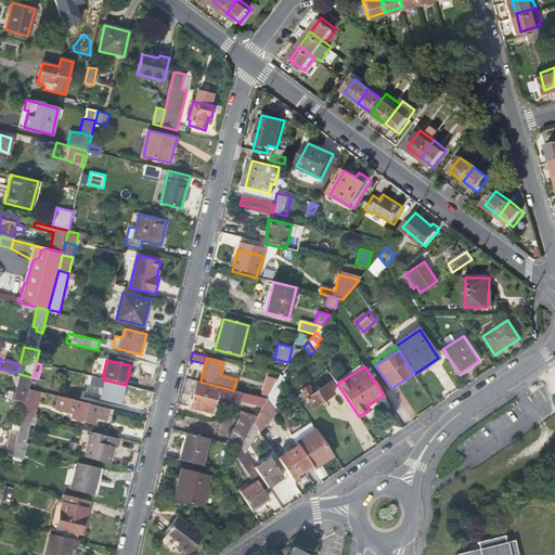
[(15,392),(14,399),(26,402),(29,388),(31,377),(20,374),(15,392)]
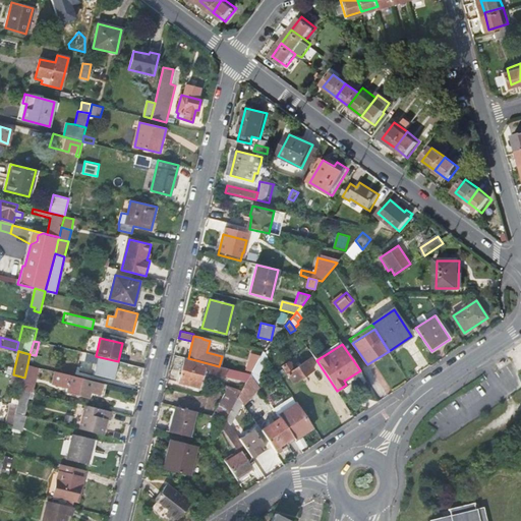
[(255,381),(268,358),(264,352),(251,374),(255,381)]
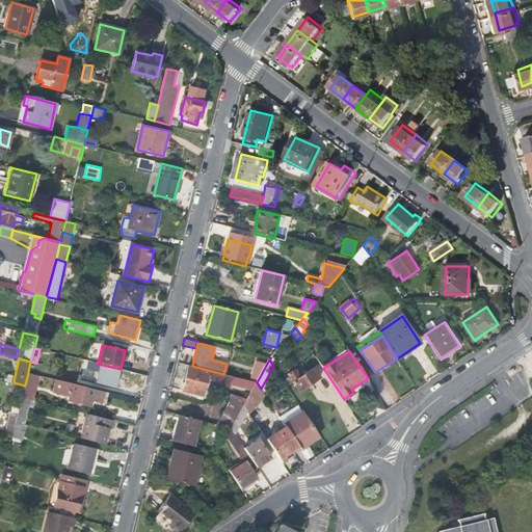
[(36,363),(30,362),(28,372),(40,375),(43,364),(36,363)]
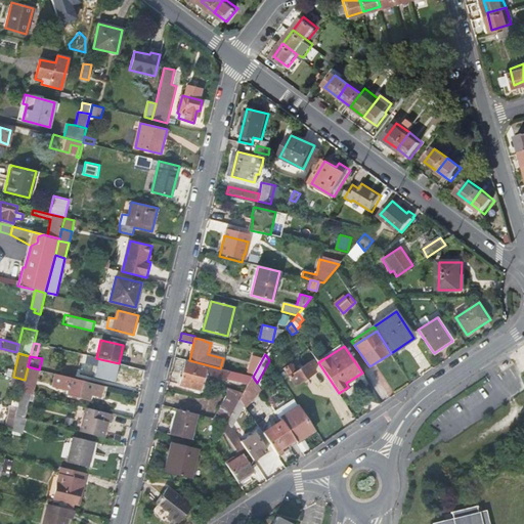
[(114,381),(119,363),(96,358),(90,356),(88,363),(97,365),(95,377),(114,381)]
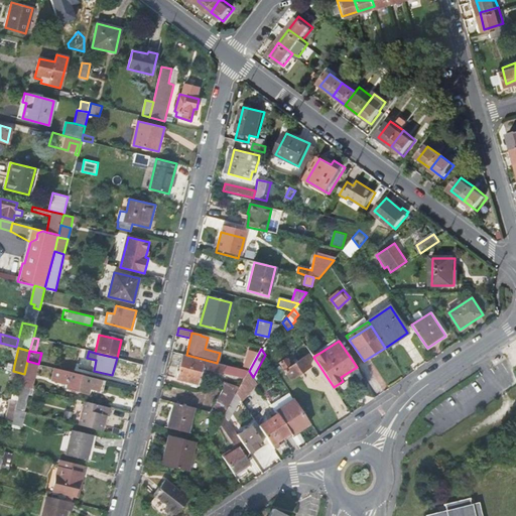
[(222,372),(245,378),(248,371),(217,363),(186,355),(183,355),(177,378),(191,382),(190,386),(197,387),(203,365),(208,367),(208,370),(222,373),(222,372)]
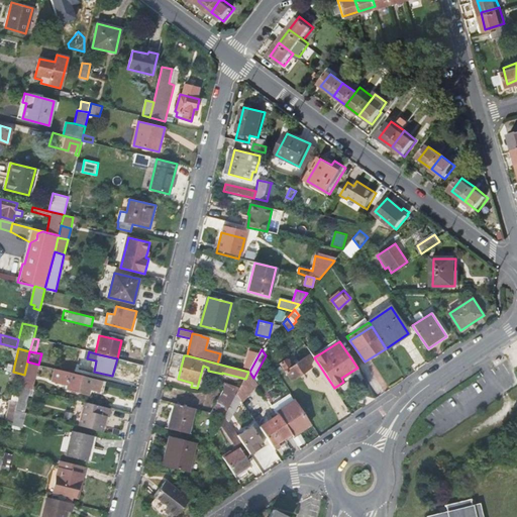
[(280,364),(291,381),(311,368),(305,358),(288,370),(283,362),(280,364)]
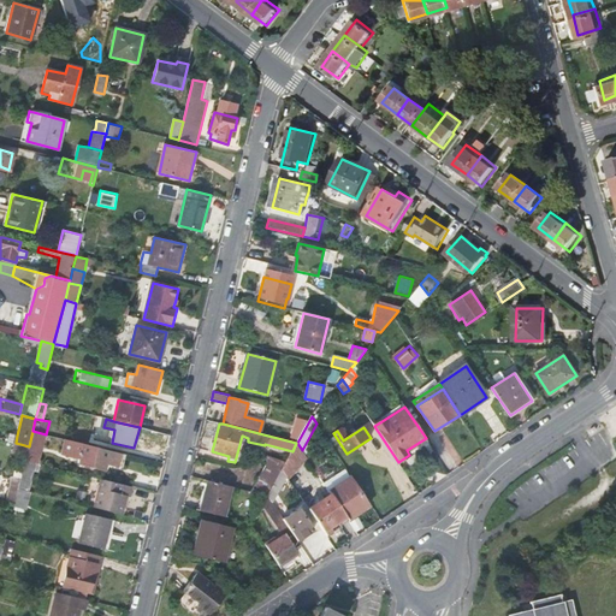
[(39,463),(46,434),(33,431),(29,446),(27,455),(25,460),(35,463),(39,463)]
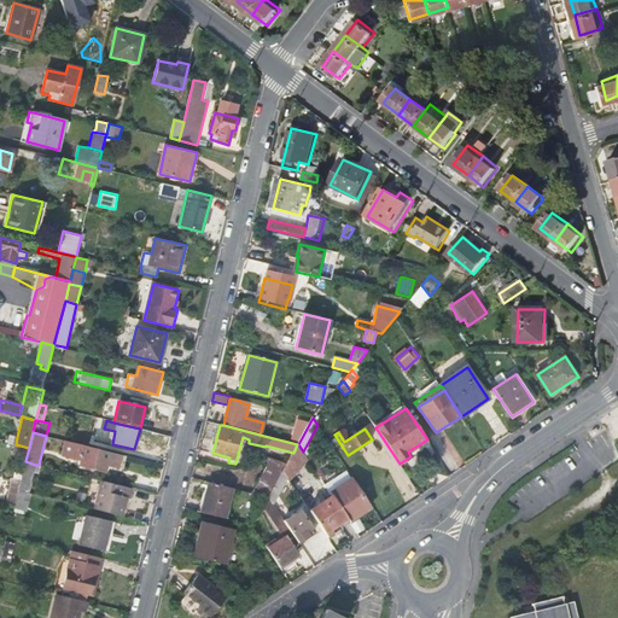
[(9,435),(7,442),(15,444),(16,444),(17,437),(9,435)]
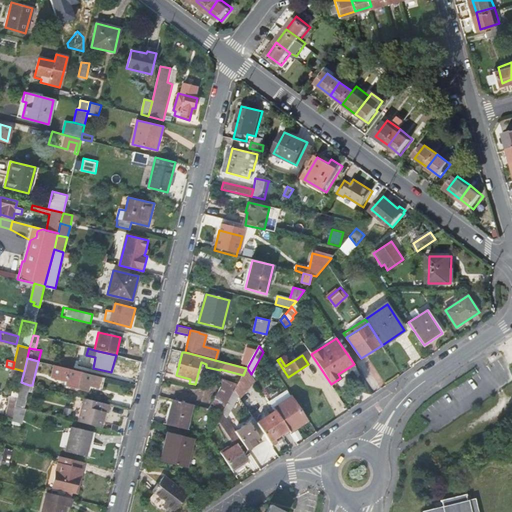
[(88,374),(53,365),(50,377),(66,381),(65,385),(85,390),(87,385),(100,388),(103,377),(91,374),(88,374)]
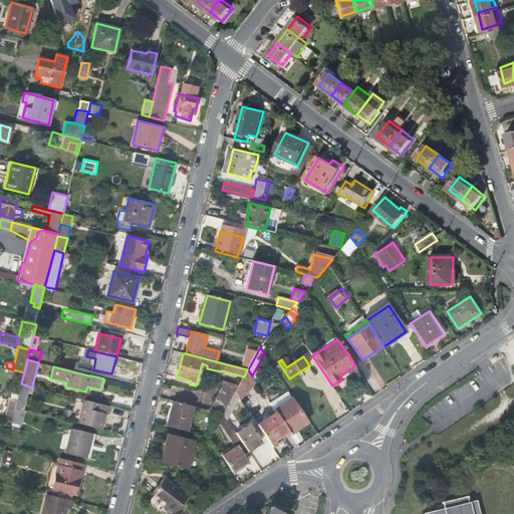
[(12,369),(10,376),(22,379),(24,372),(13,369),(12,369)]
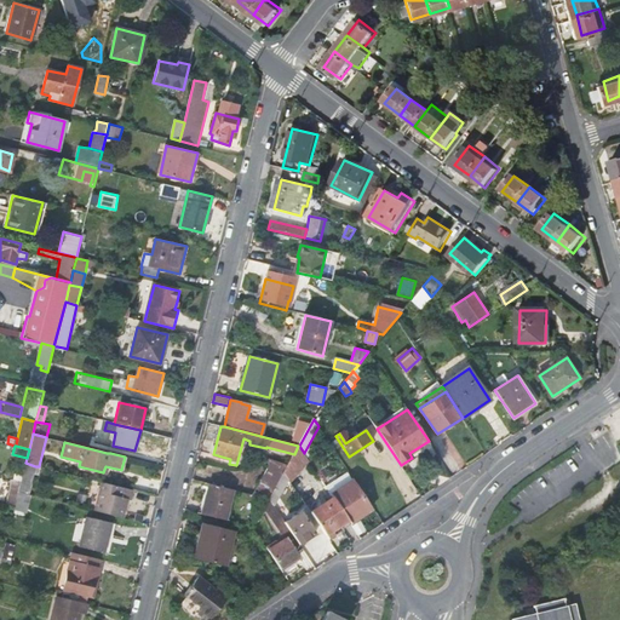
[(296,476),(309,461),(304,453),(299,446),(298,446),(294,454),(287,468),(285,472),(291,482),(296,477),(296,476)]
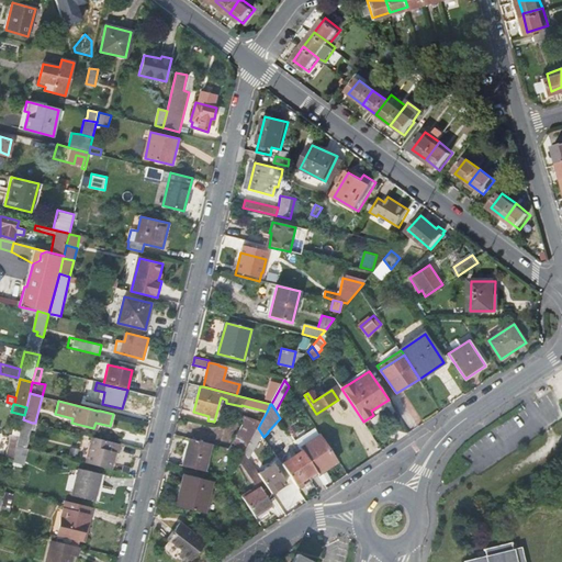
[(258,428),(260,424),(244,416),(239,424),(256,430),(258,428)]
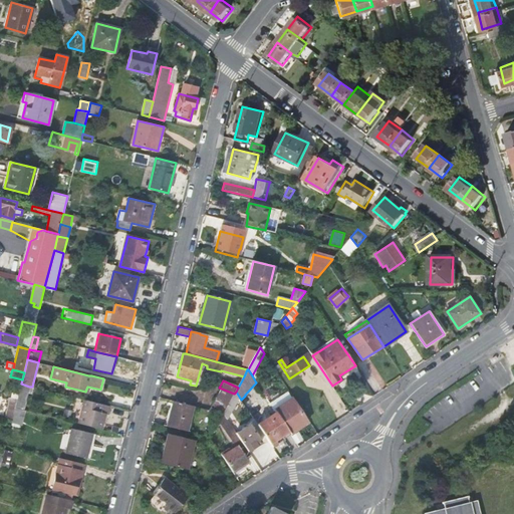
[(24,410),(29,387),(21,383),(17,399),(15,408),(24,410)]
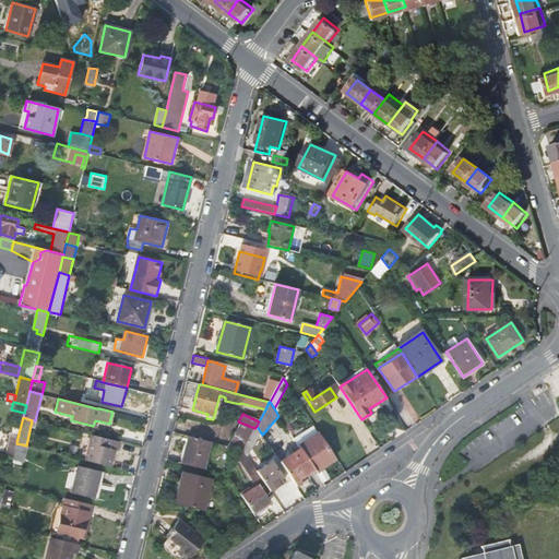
[(254,428),(238,421),(227,445),(244,449),(254,428)]
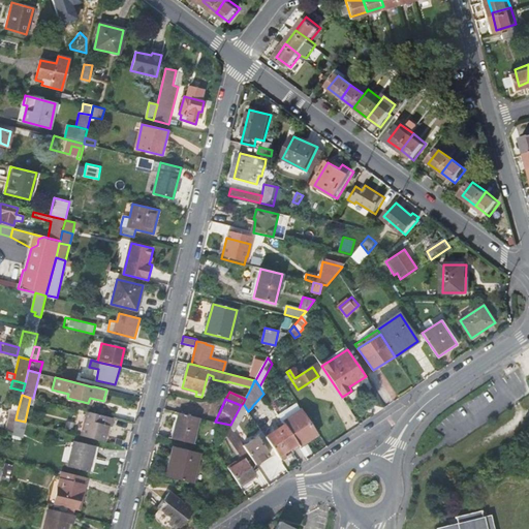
[(280,418),(282,422),(300,410),(301,409),(297,402),(278,413),(280,418)]
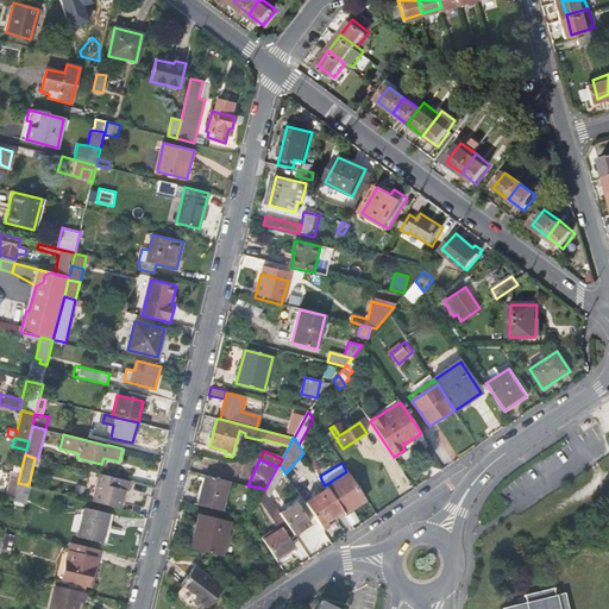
[(271,500),(287,473),(286,473),(280,464),(277,466),(265,489),(271,500)]
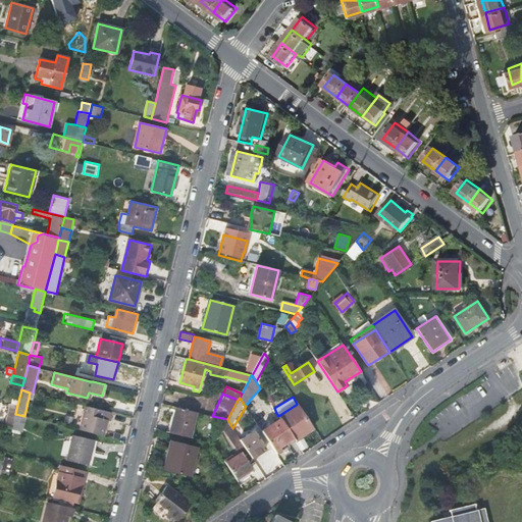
[(15,414),(17,405),(10,403),(5,423),(12,425),(15,414)]
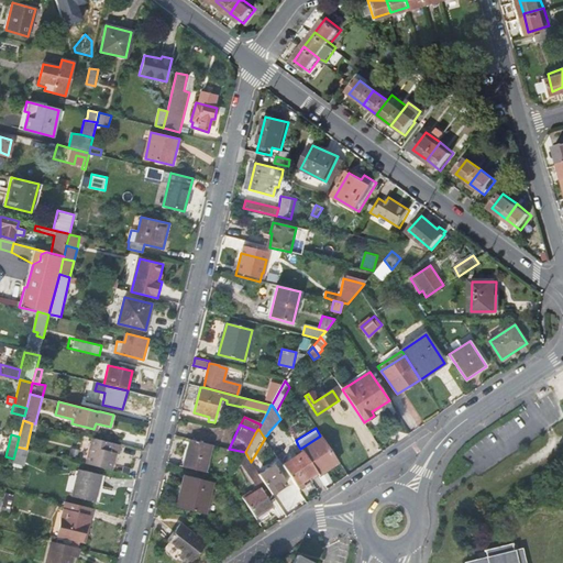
[(319,437),(300,449),(318,474),(335,463),(319,437)]
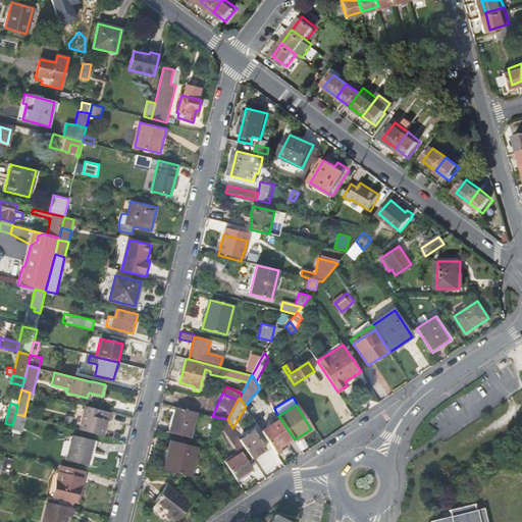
[(110,421),(112,412),(87,406),(81,430),(104,436),(107,421),(110,421)]
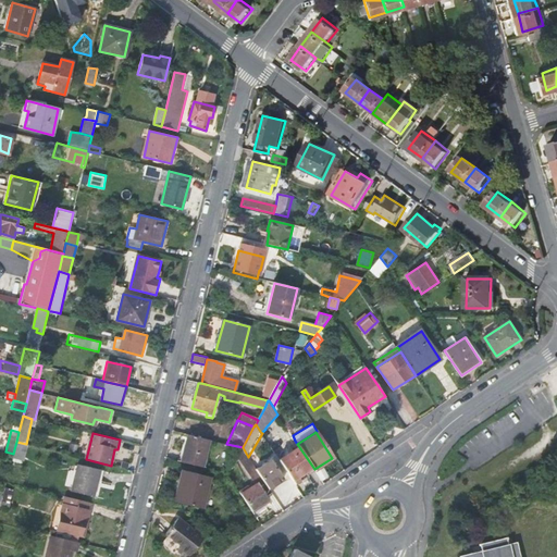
[(188,434),(182,462),(203,468),(210,440),(188,434)]
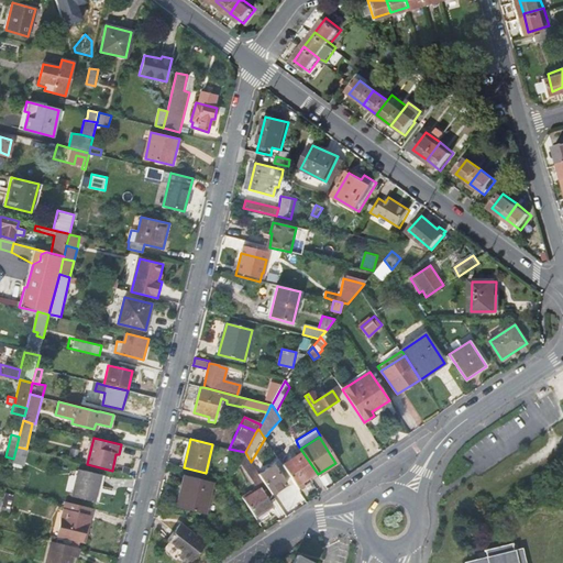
[(291,459),(283,464),(298,487),(318,474),(300,449),(298,445),(290,450),(293,453),(289,455),(291,459)]
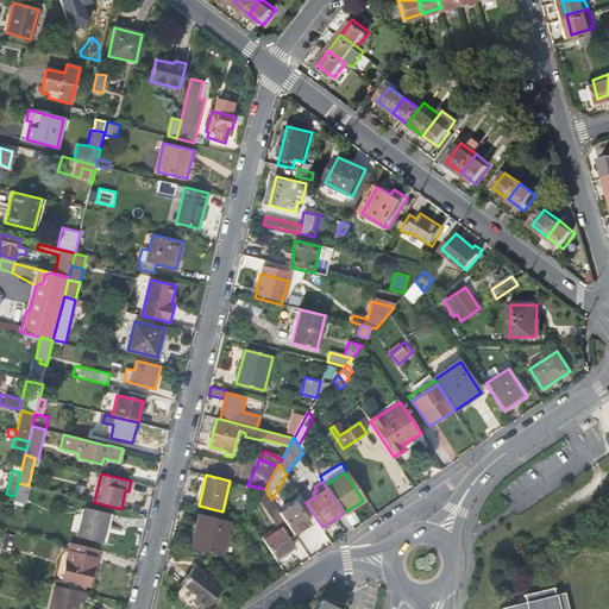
[(26,504),(30,487),(29,485),(18,483),(14,496),(13,501),(26,504)]
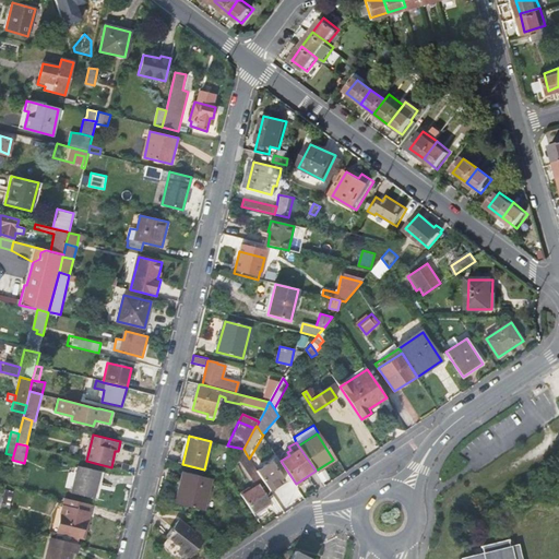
[(268,497),(273,494),(270,490),(258,472),(249,459),(244,449),(238,458),(257,486),(241,496),(253,514),(271,502),(268,497)]
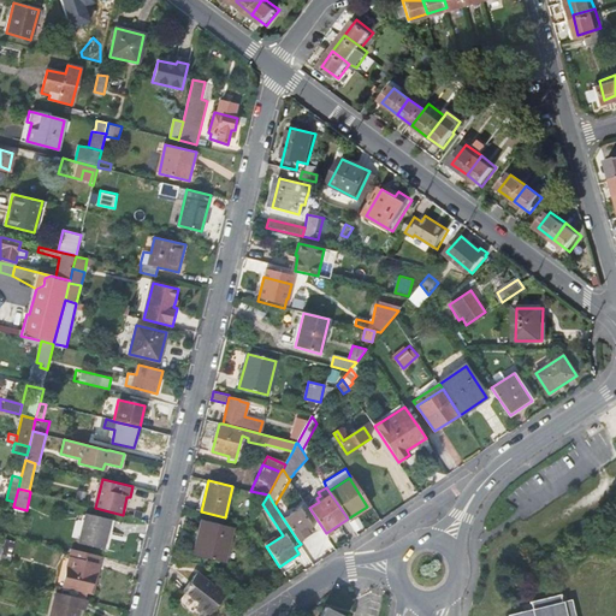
[(300,509),(284,520),(297,540),(313,529),(300,509)]
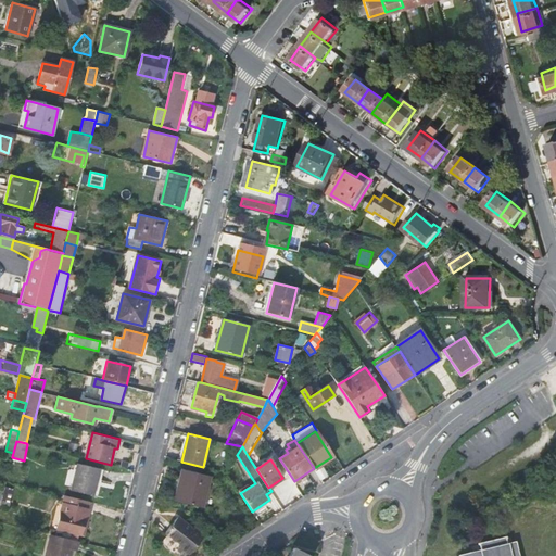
[(100,469),(78,464),(72,491),(93,496),(100,469)]
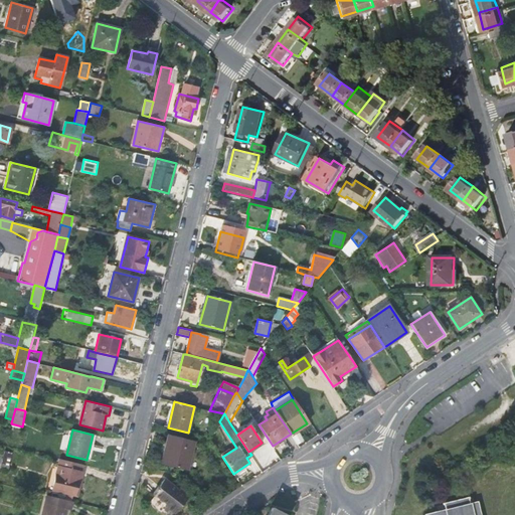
[(164,451),(169,453),(165,465),(188,470),(195,442),(168,435),(164,451)]
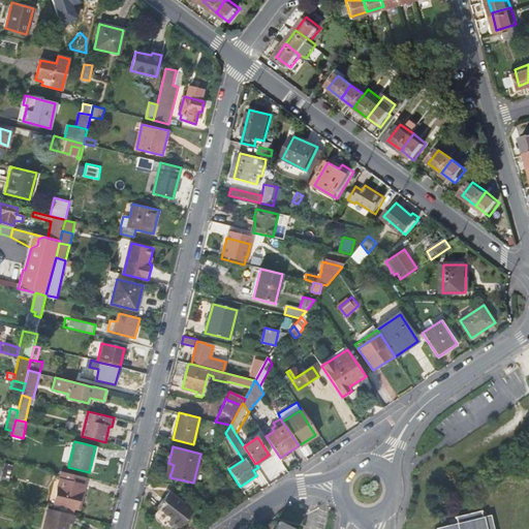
[(12,465),(4,463),(4,465),(2,475),(9,477),(12,465)]
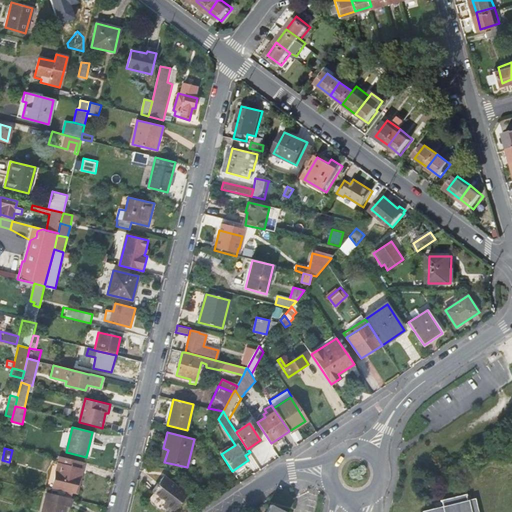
[(80,468),(82,462),(60,456),(52,487),(74,493),(79,477),(81,477),(83,469),(80,468)]
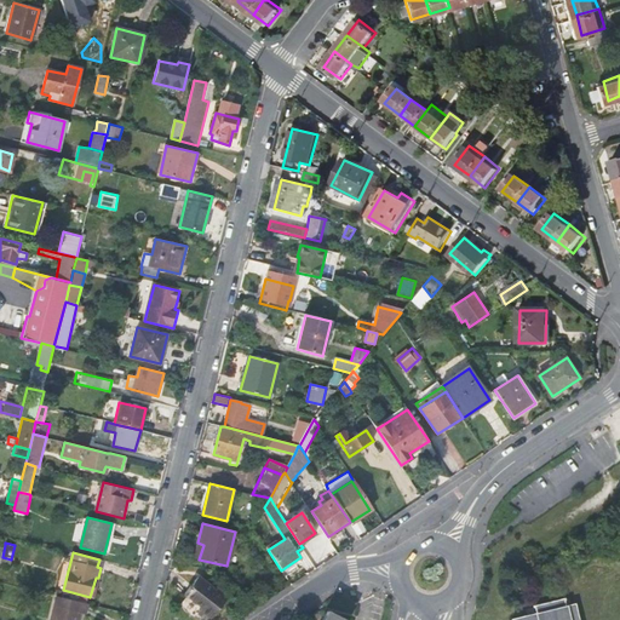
[(211,619),(227,601),(199,578),(185,595),(202,609),(199,614),(206,619),(211,619)]
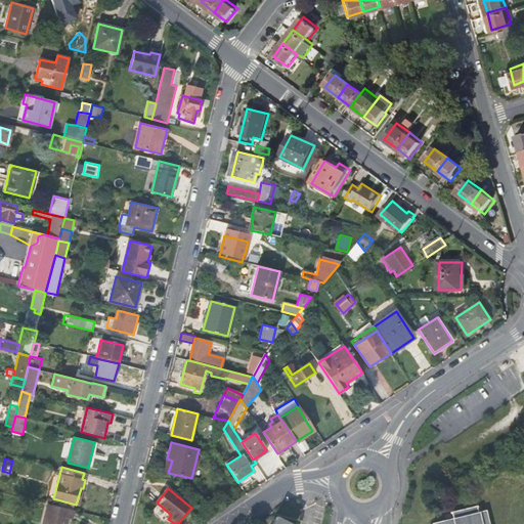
[(72,518),(75,511),(36,501),(34,509),(46,512),(43,523),(67,523),(69,517),(72,518)]
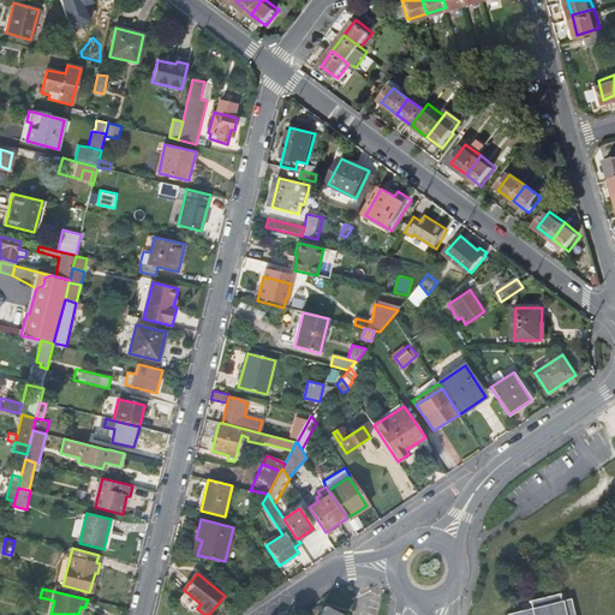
[(573,614),(569,599),(560,601),(559,596),(560,596),(560,593),(529,601),(529,603),(530,603),(531,609),(508,614),(507,614),(573,614)]
